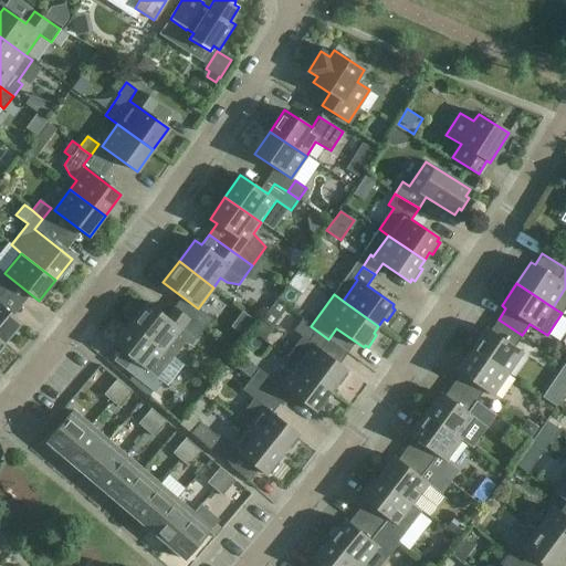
[(130,324),(174,357),(185,344),(191,346),(203,329),(194,322),(181,313),(173,323),(147,303),(130,324)]
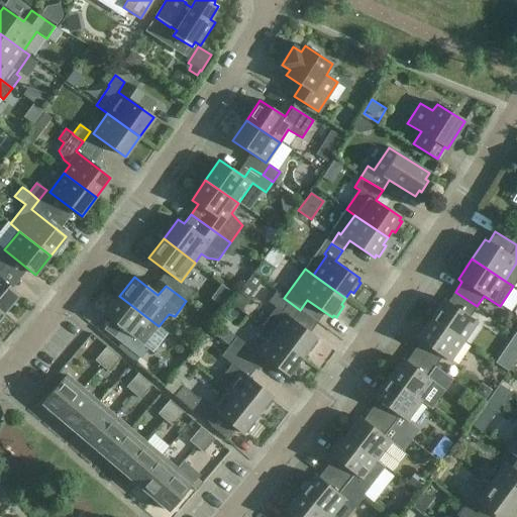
[(0,310),(3,313),(19,295),(0,278),(0,310)]
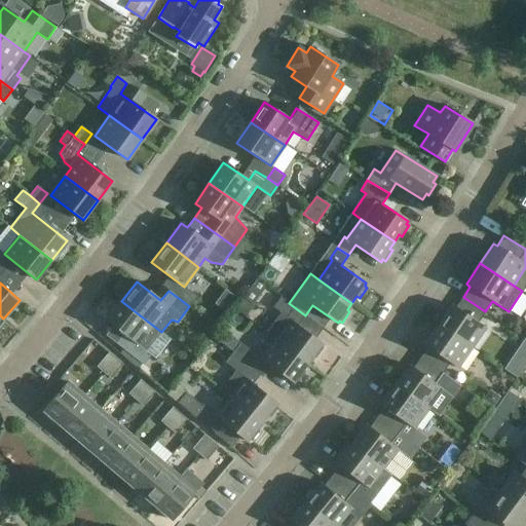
[(180,299),(189,306),(197,297),(187,289),(180,299)]
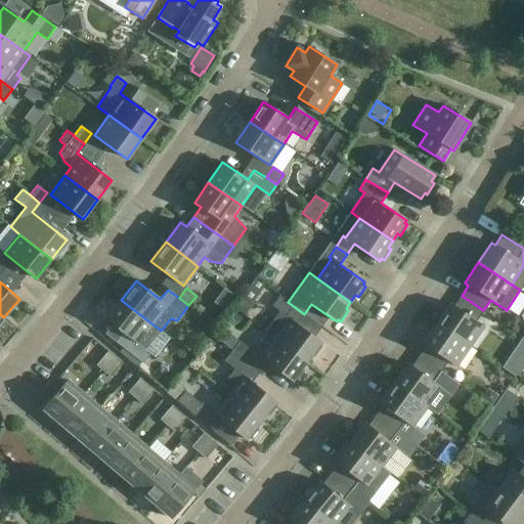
[(297,324),(304,314),(288,302),(279,296),(272,306),(280,311),(266,332),(274,338),(307,362),(311,355),(314,357),(322,347),(319,345),(321,343),(297,324)]
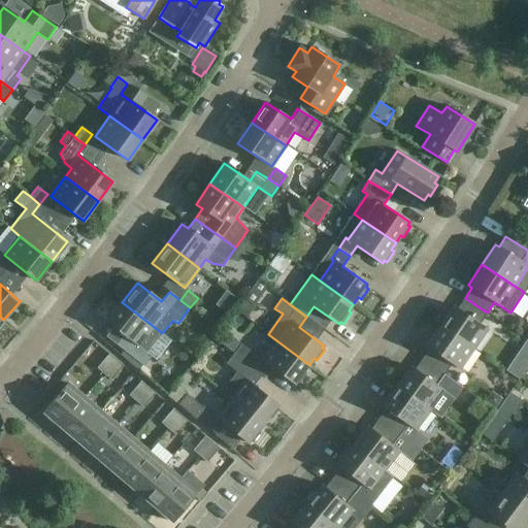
[(440,326),(474,350),(488,329),(480,324),(487,312),(465,298),(458,308),(454,306),(440,326)]
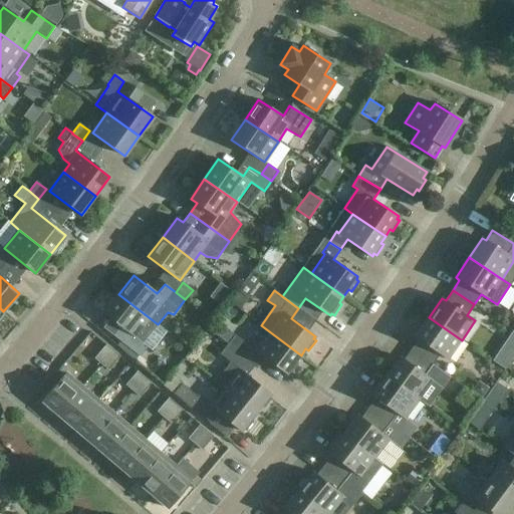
[(148,347),(143,343),(158,324),(118,294),(103,312),(138,339),(131,349),(140,356),(148,347)]
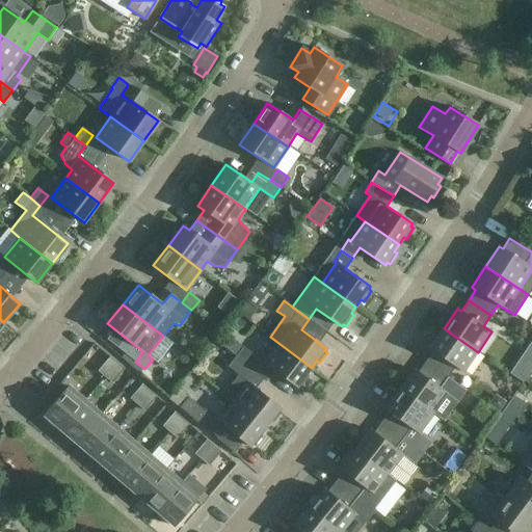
[(478,352),(444,328),(429,349),(433,351),(426,362),(448,377),(455,367),(463,372),(478,352)]
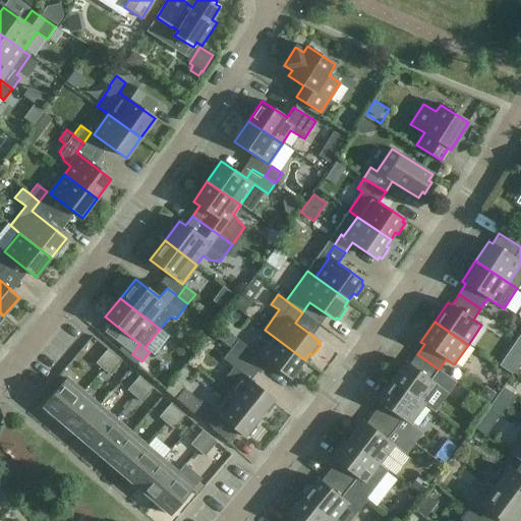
[(305,360),(273,336),(257,354),(245,345),(238,340),(231,349),(258,370),(266,361),(290,380),(292,377),(295,379),(302,368),(300,366),(305,360)]
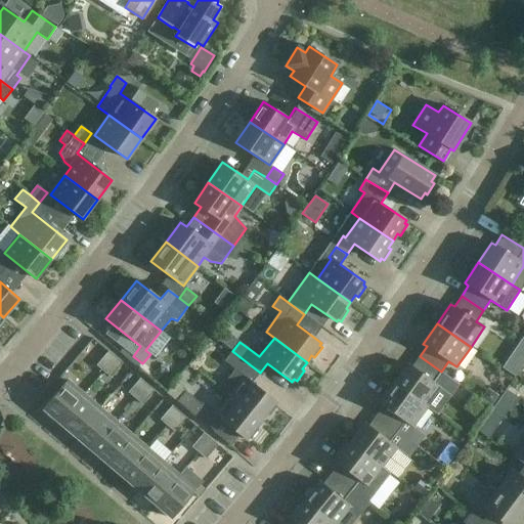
[(103,372),(116,357),(108,351),(96,365),(103,372)]
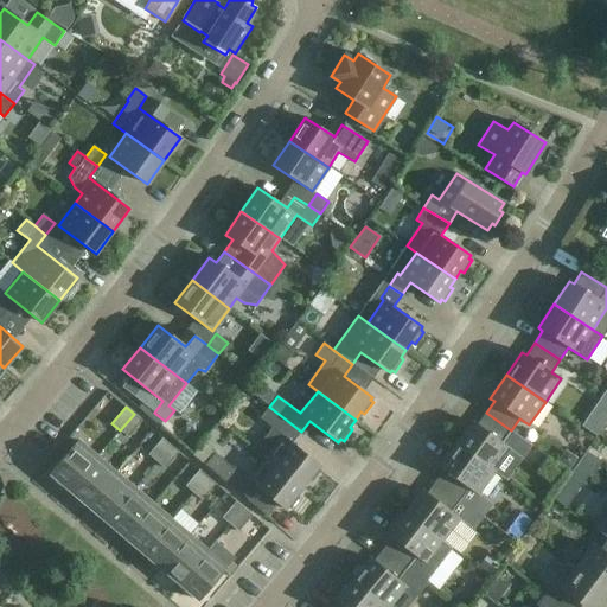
[(266,458),(302,487),(308,480),(312,483),(321,471),(318,468),(320,466),(292,443),(301,432),(269,407),(260,419),(272,428),(262,441),(273,449),(266,458)]
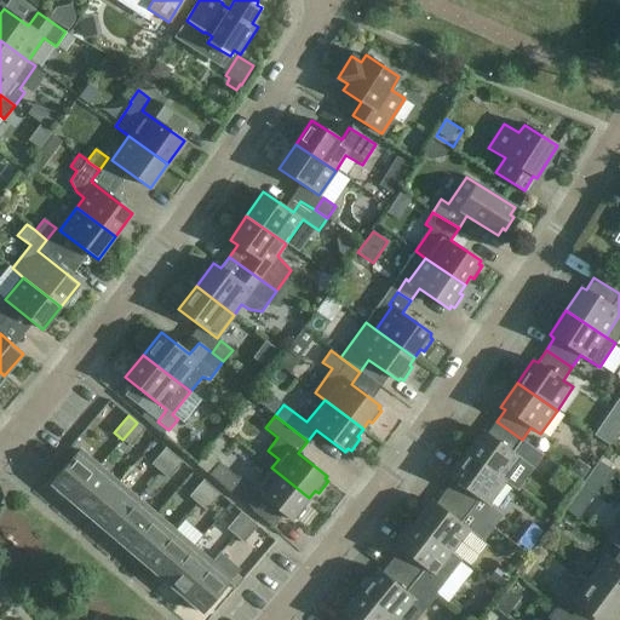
[(522,440),(497,422),(488,434),(483,430),(466,454),(505,482),(522,459),(514,452),(522,440)]
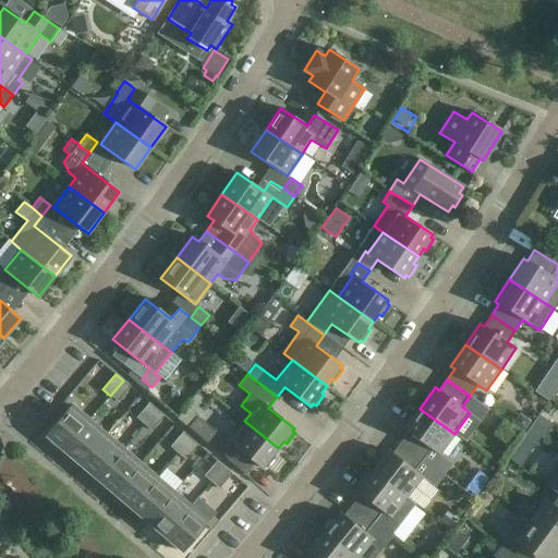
[(123,380),(110,396),(118,402),(131,387),(123,380)]
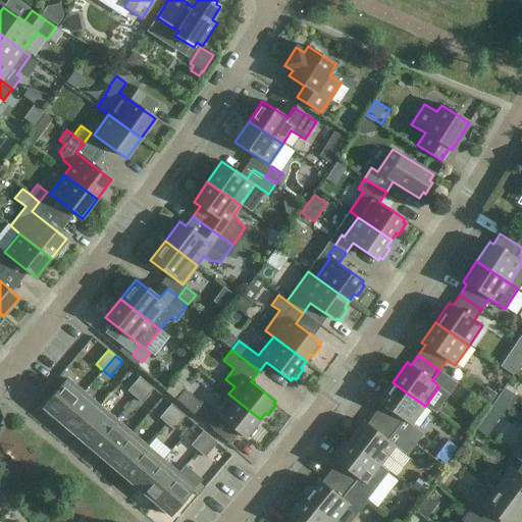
[(519,364),(507,357),(500,367),(512,374),(519,364)]
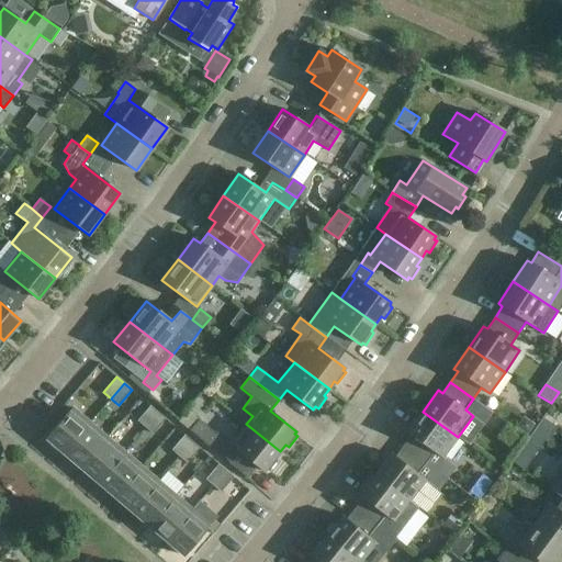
[(234,419),(224,398),(211,405),(221,426),(234,419)]
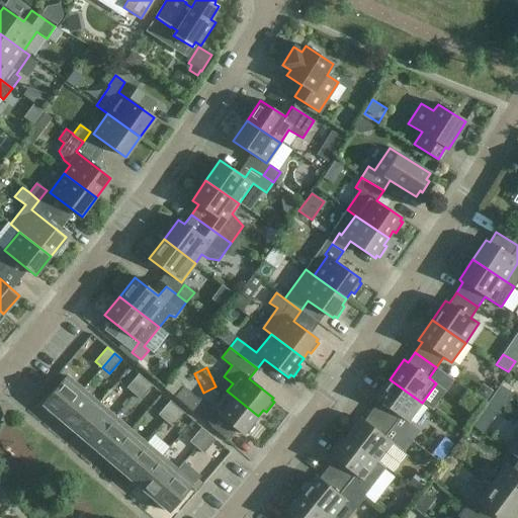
[(126,389),(134,395),(146,380),(139,374),(126,389)]
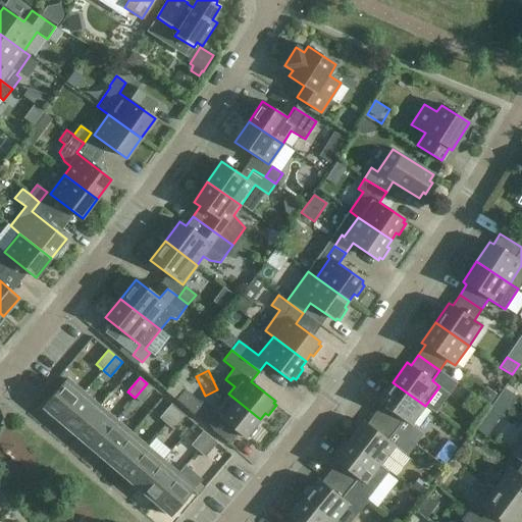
[(59,422),(84,394),(67,379),(43,408),(59,422)]
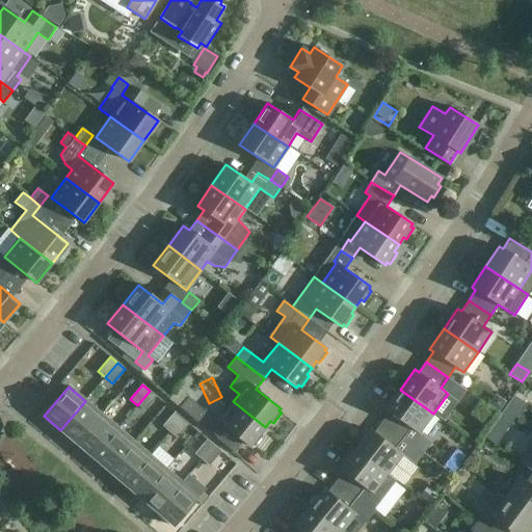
[(265,427),(233,401),(217,421),(178,388),(168,398),(206,430),(207,429),(217,437),(225,427),(249,447),(251,445),(255,446),(263,436),(260,434),(265,427)]
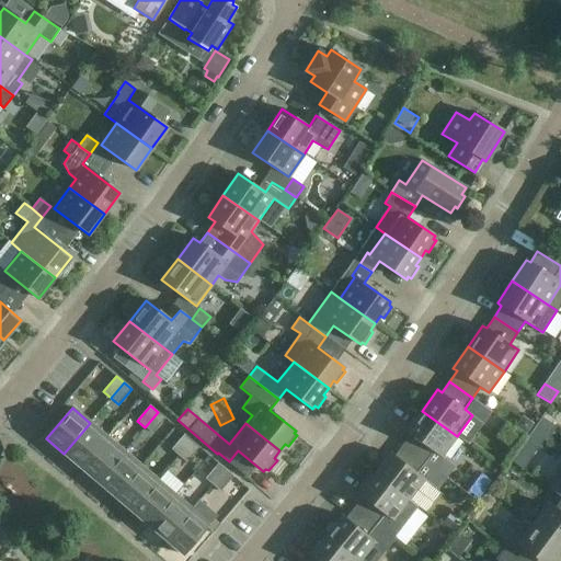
[(457,436),(422,411),(407,432),(411,434),(402,445),(425,462),(434,451),(442,458),(457,436)]
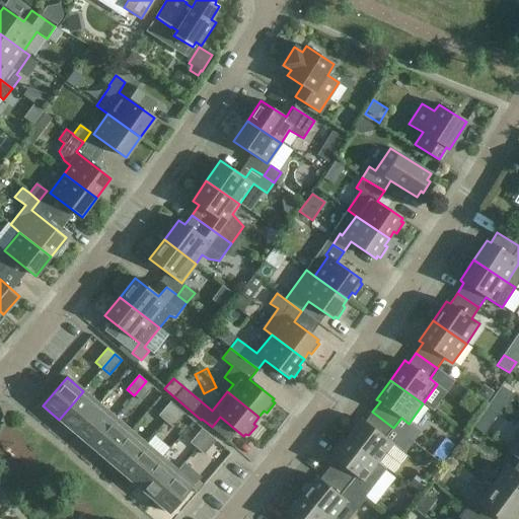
[(146,381),(134,395),(141,400),(153,387),(146,381)]
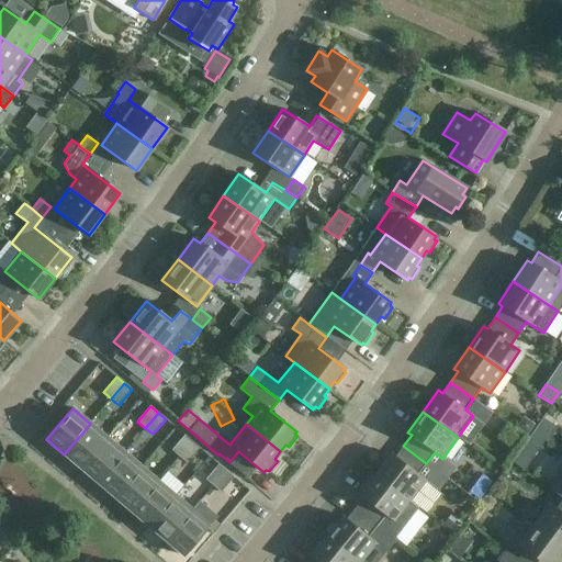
[(521,419),(516,427),(527,436),(535,425),(526,418),(521,419)]
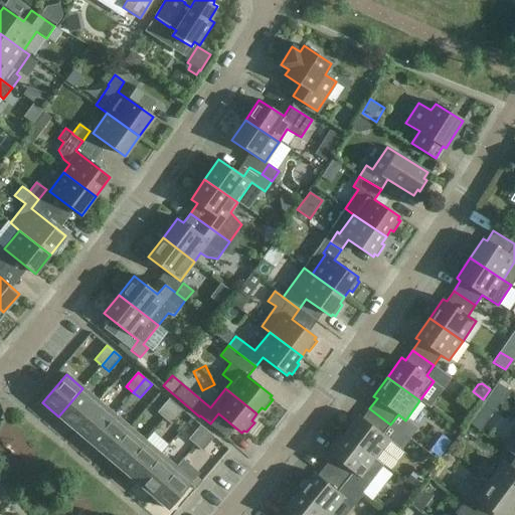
[(82,388),(58,416),(74,430),(99,401),(82,388)]
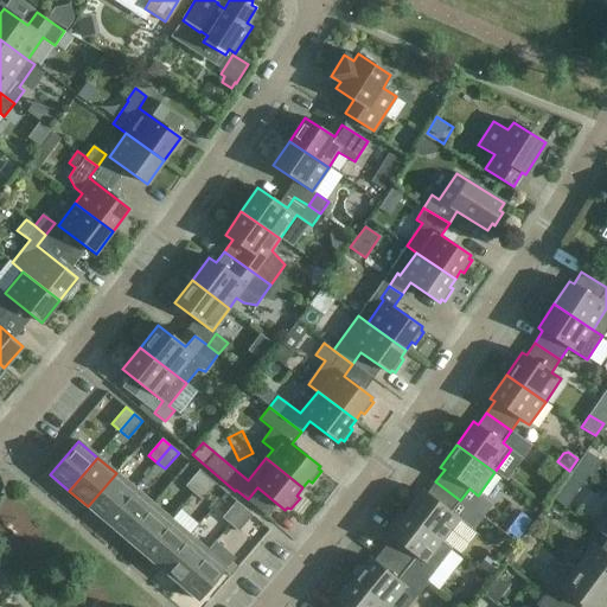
[(185,486),(193,493),(208,477),(199,470),(185,486)]
